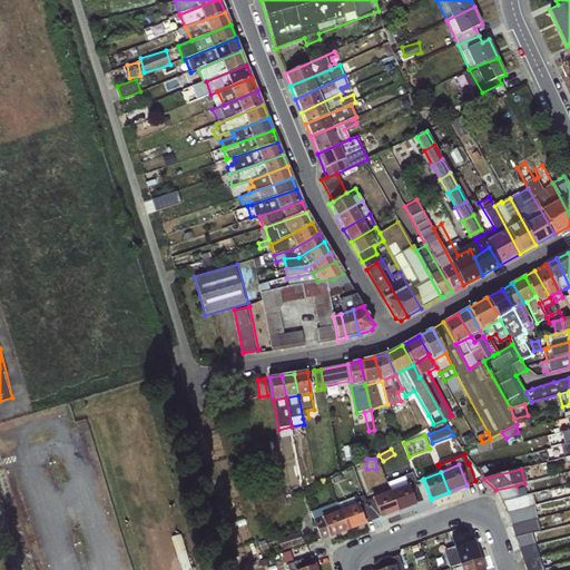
[(341,473),(331,478),(333,483),(344,479),(341,473)]
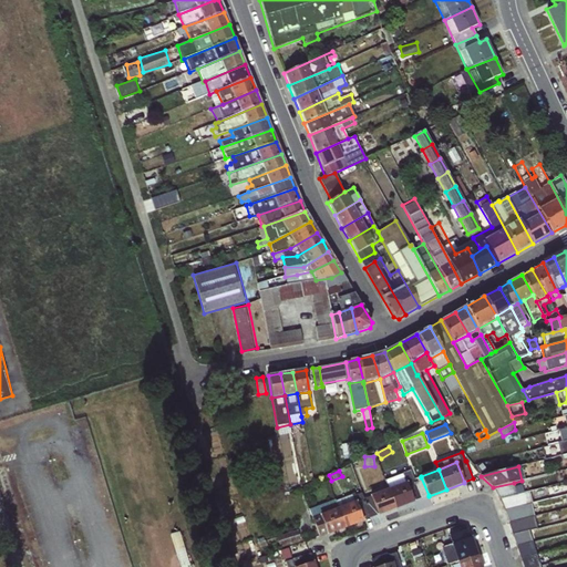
[(413,502),(421,498),(414,480),(410,471),(385,481),(389,488),(406,482),(413,502)]
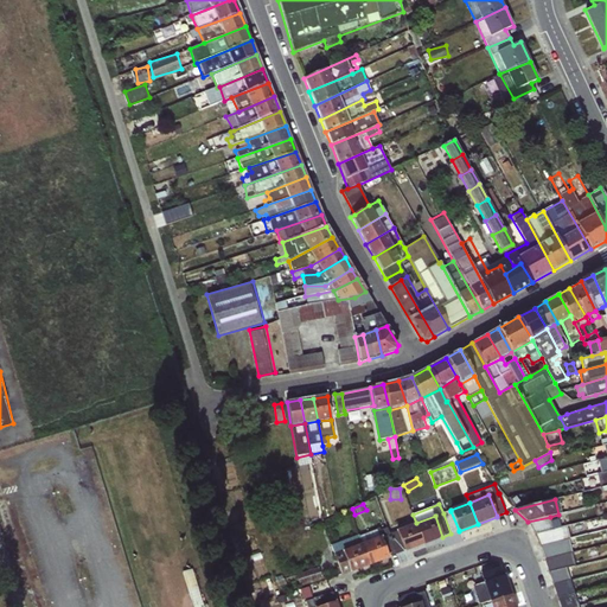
[(459,530),(451,511),(443,513),(451,534),(459,530)]
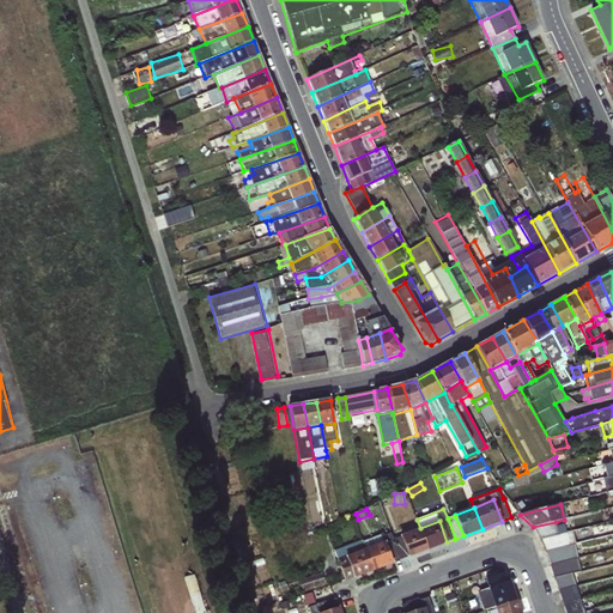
[(439,521),(420,528),(429,551),(448,544),(447,542),(439,521)]
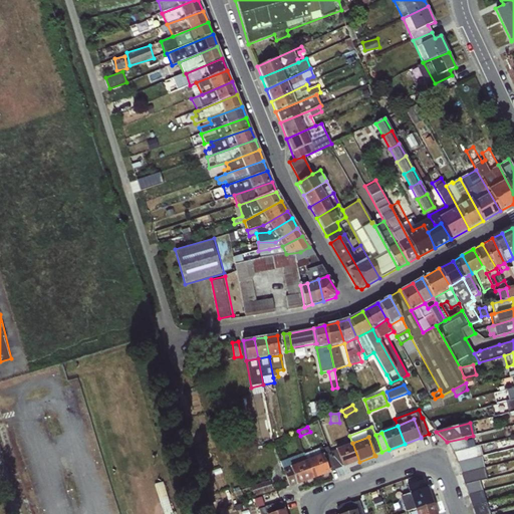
[(453,452),(468,448),(466,438),(447,442),(453,452)]
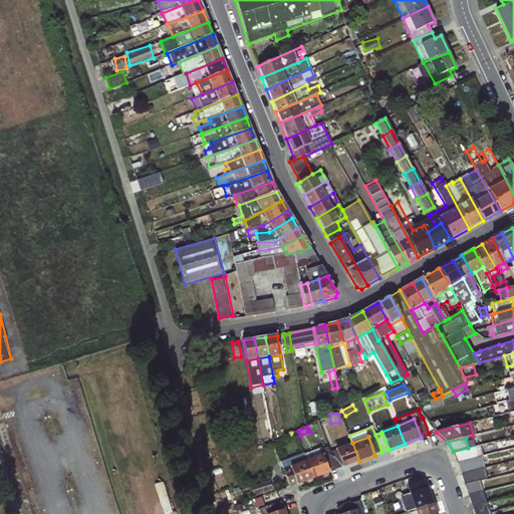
[(482,443),(483,453),(497,451),(496,442),(482,443)]
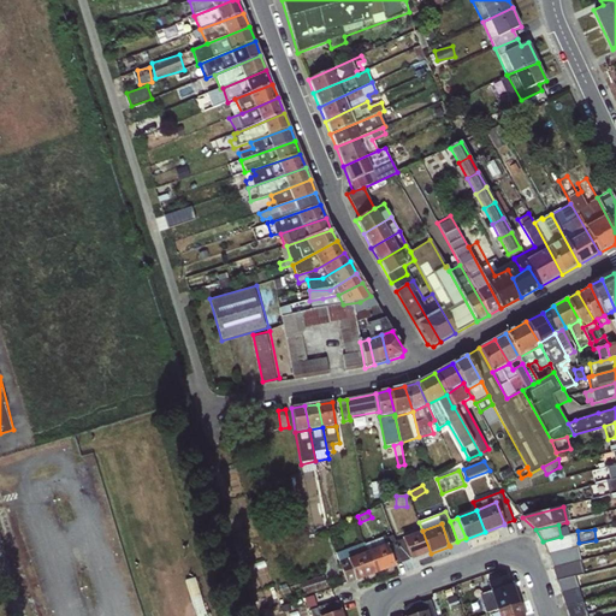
[(431,554),(422,531),(402,538),(410,560),(410,561),(431,554)]
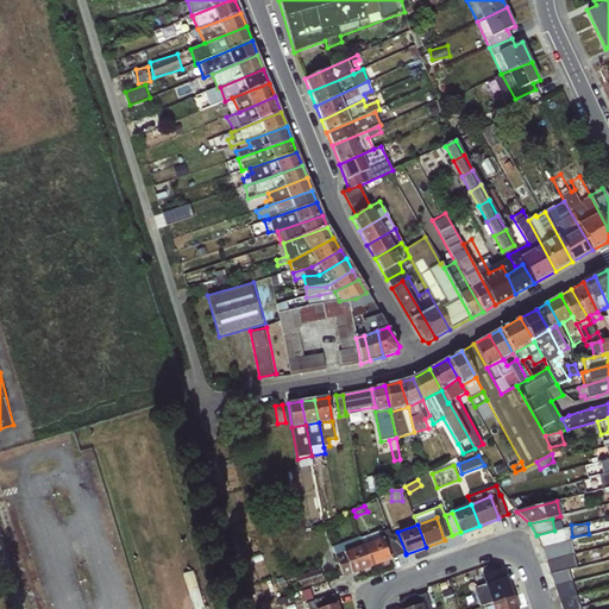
[(378,533),(388,529),(387,527),(360,538),(363,546),(381,539),(378,533)]
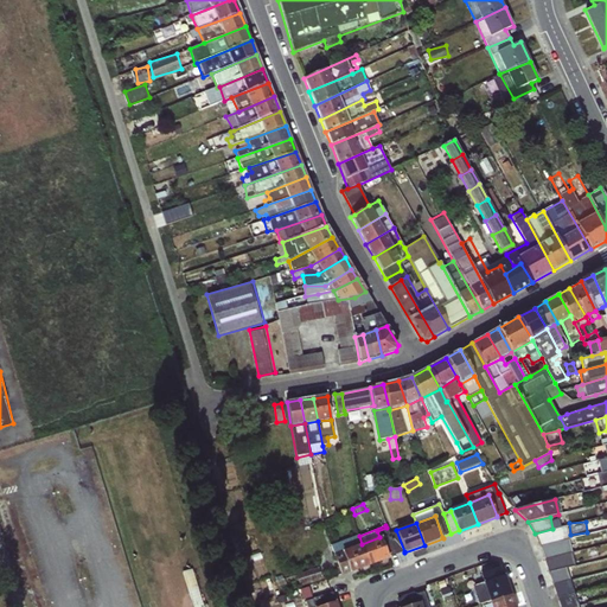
[(553,529),(535,534),(540,547),(570,538),(567,525),(553,529)]
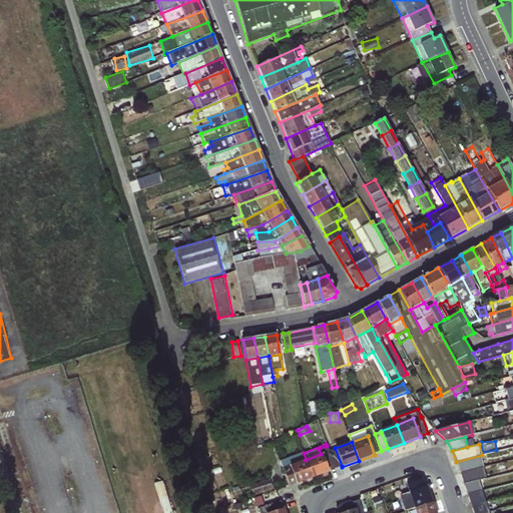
[(322,454),(329,471),(336,468),(329,451),(327,446),(319,449),(321,454),(322,454)]
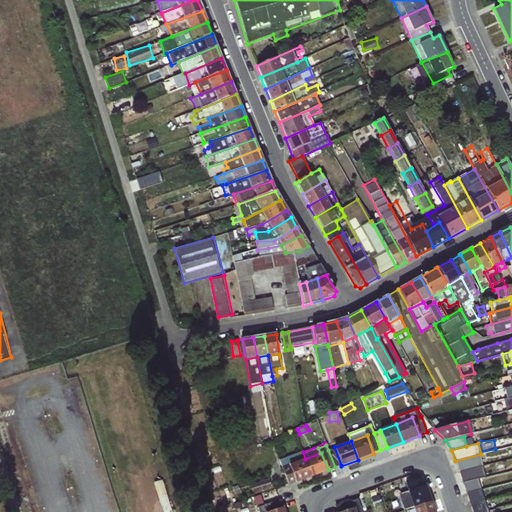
[(341,465),(334,447),(328,450),(335,467),(341,465)]
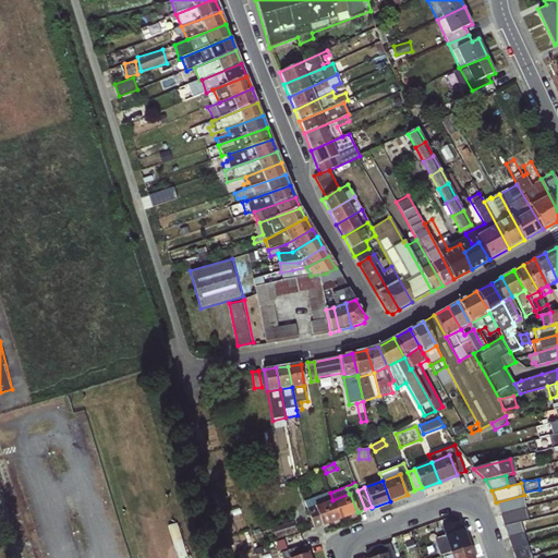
[(315,507),(332,500),(330,493),(304,502),(314,529),(323,525),(315,507)]
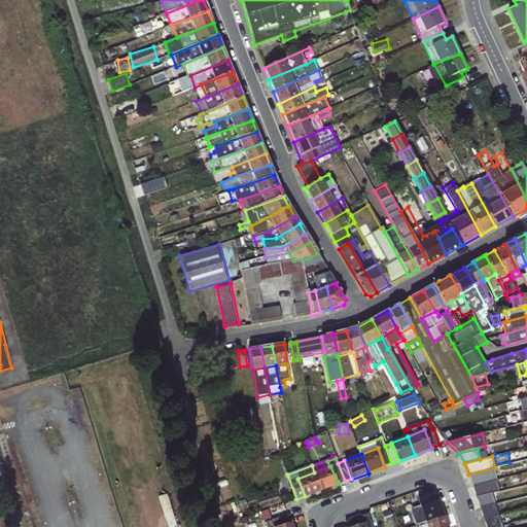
[(329,466),(314,472),(321,491),(338,485),(338,484),(330,466),(329,466)]
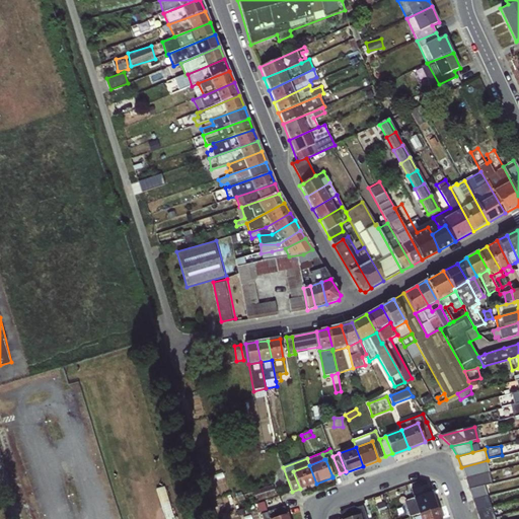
[(309,465),(293,471),(300,489),(300,490),(316,484),(309,465)]
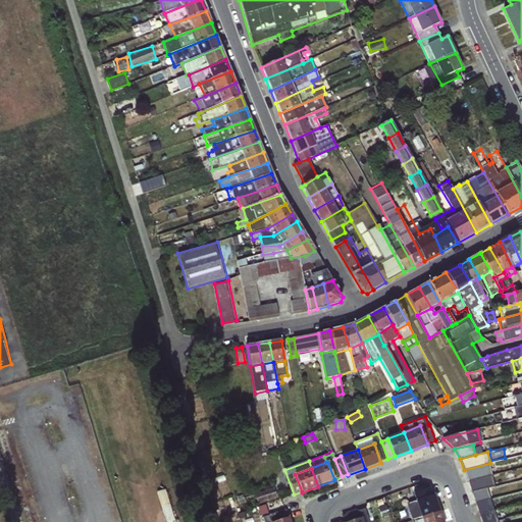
[(468,480),(472,492),(487,488),(493,485),(491,475),(468,480)]
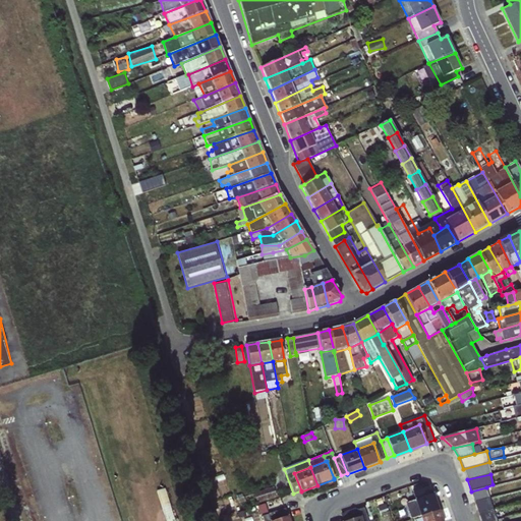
[(415,500),(432,494),(429,486),(412,493),(415,500)]
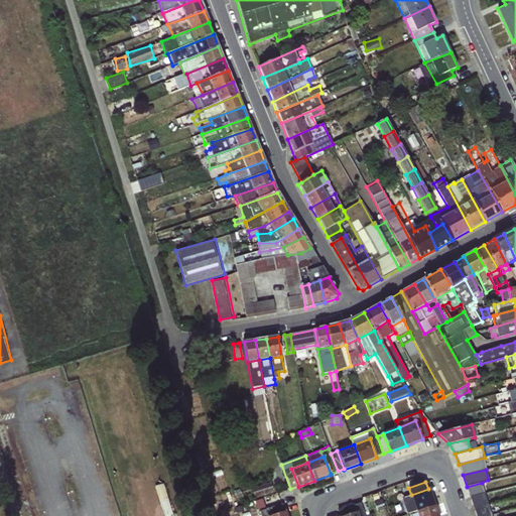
[(471,498),(485,494),(482,483),(467,487),(471,498)]
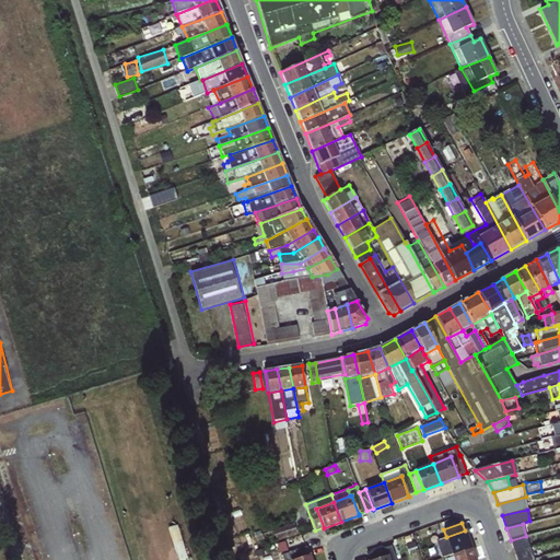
[(292,525),(273,531),(276,540),(295,534),(292,525)]
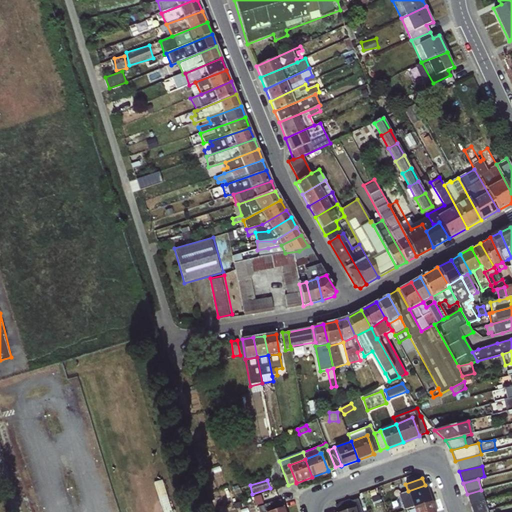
[(413,508),(432,501),(426,485),(425,485),(408,491),(407,491),(413,508)]
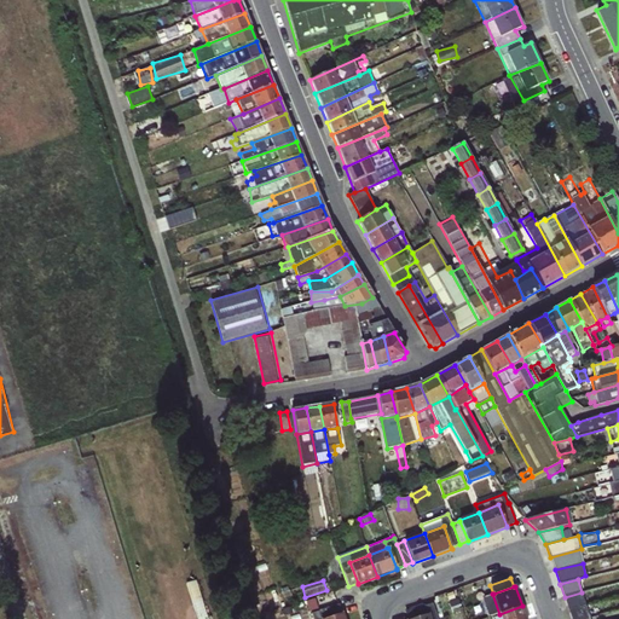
[(570,611),(586,606),(582,593),(565,597),(570,611)]
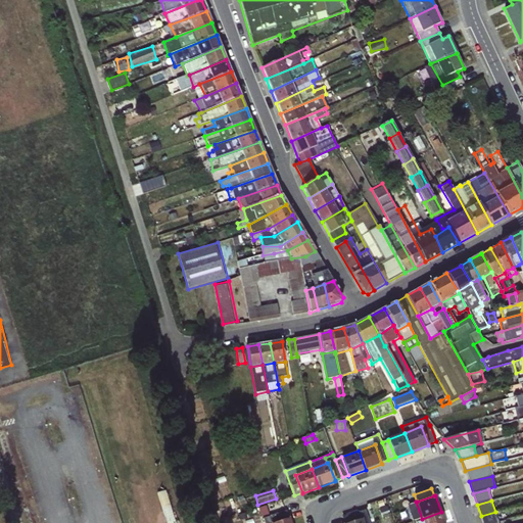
[(518,509),(506,512),(508,519),(520,516),(518,509)]
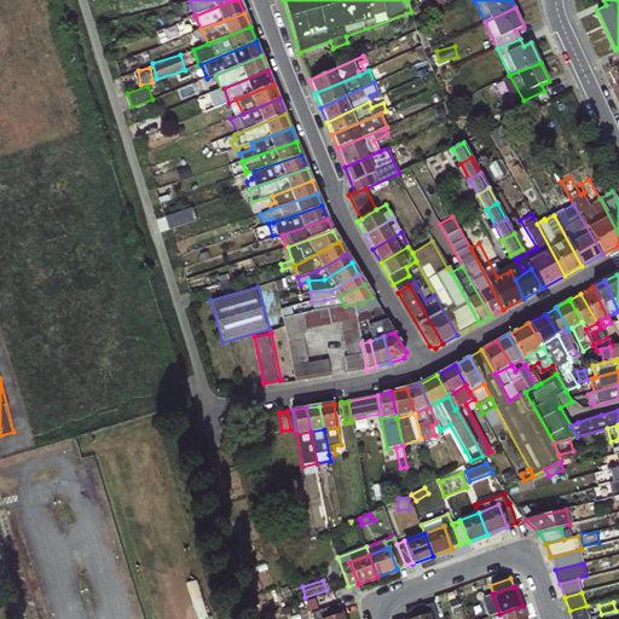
[(429,618),(437,618),(433,603),(404,612),(405,618),(415,618),(429,614),(429,618)]
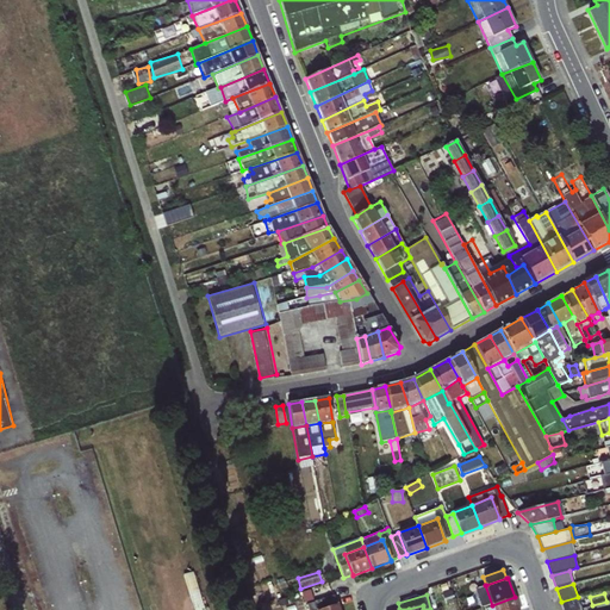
[(319,609),(337,604),(334,596),(307,604),(309,609),(319,609)]
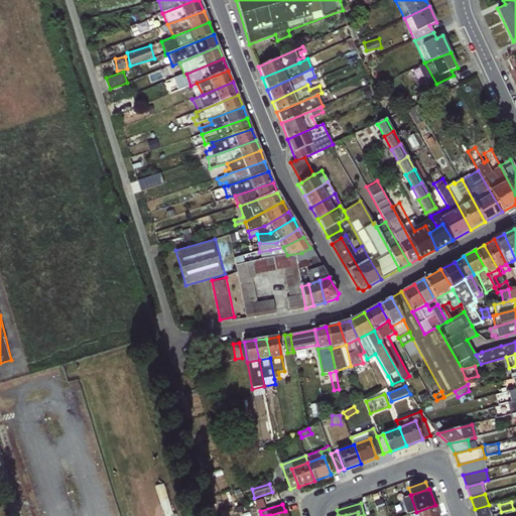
[(416,512),(417,515),(438,515),(435,505),(416,512)]
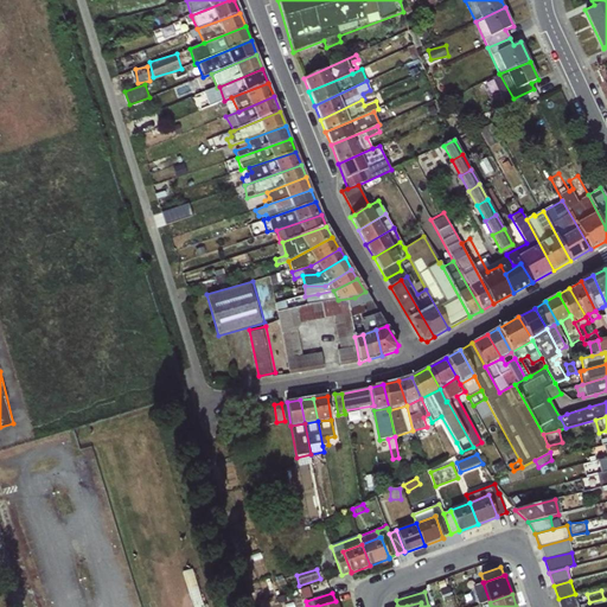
[(558,599),(560,606),(575,606),(579,606),(575,594),(558,599)]
